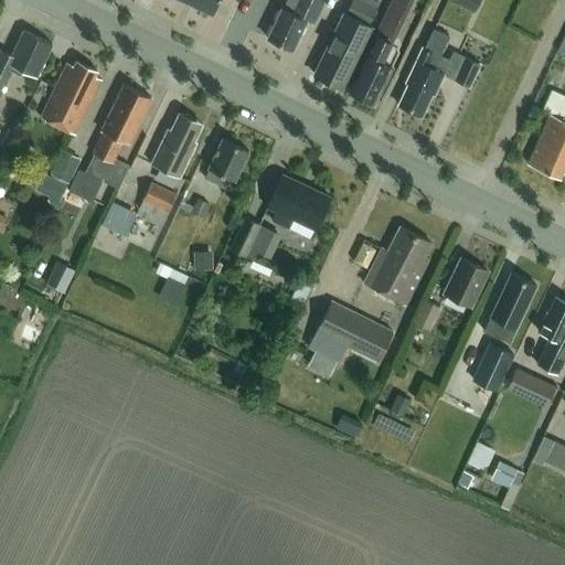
[(181,0),(212,14),(219,0),(181,0)]
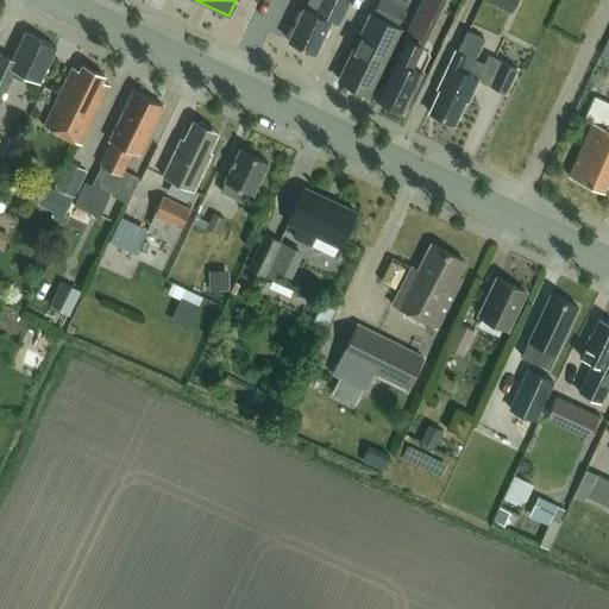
[(288,43),(314,55),(330,23),(337,26),(349,0),(320,0),(314,14),(303,11),(288,43)]
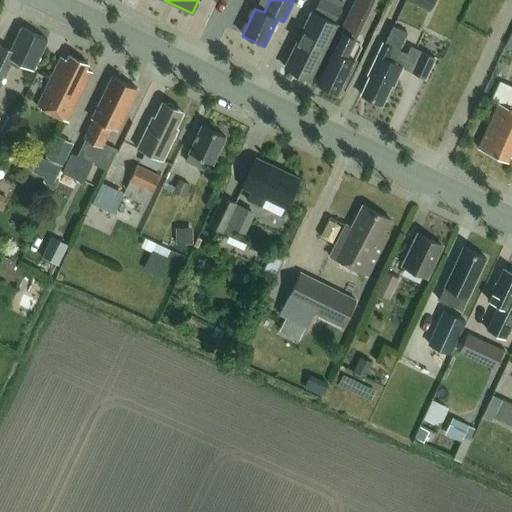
[(309,0),(305,10),(312,14),(285,69),(310,80),(336,25),(334,24),(341,10),(320,0),(309,0)]
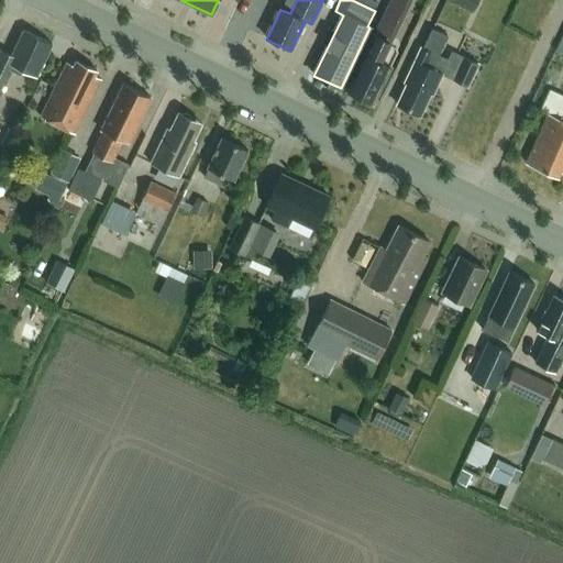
[(412,1),(409,0),(389,0),(388,6),(406,14),(412,1)]
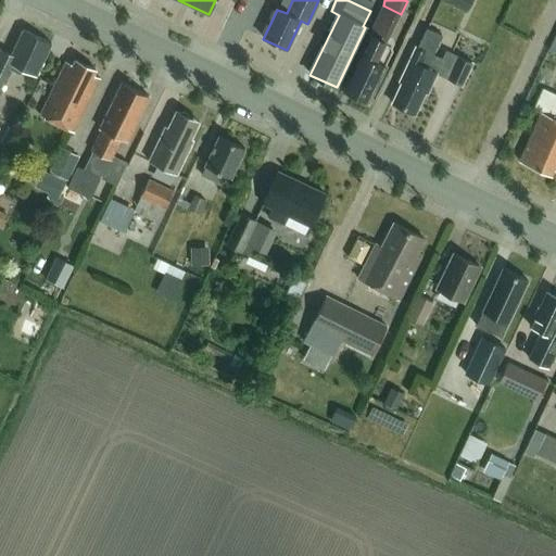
[(472,0),(441,0),(441,1),(466,13),(472,0)]
